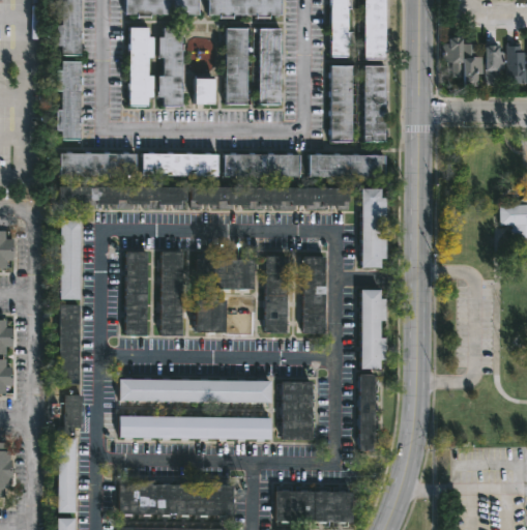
[(81,0),(82,54),(62,54),(62,45),(57,45),(57,27),(62,27),(62,9),(57,9),(57,0),(81,0)]
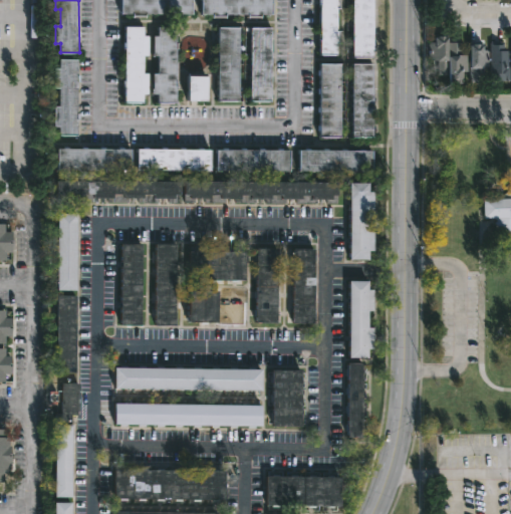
[(194,0),(193,16),(168,18),(168,16),(147,16),(147,19),(134,19),(134,16),(121,16),(121,0),(194,0)]
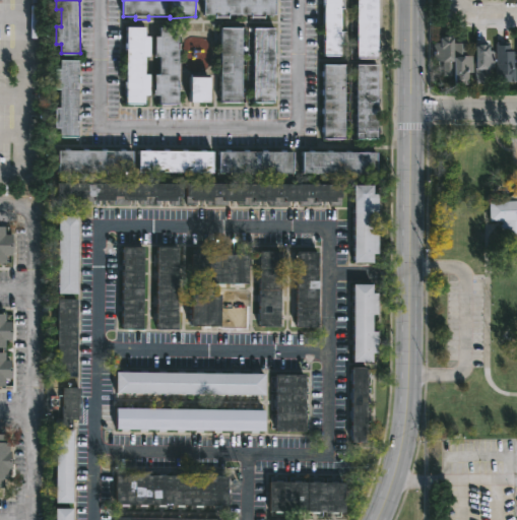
[(275,0),(275,16),(265,16),(265,20),(253,20),(253,16),(230,16),(230,20),(216,20),(216,16),(205,16),(205,0),(275,0)]
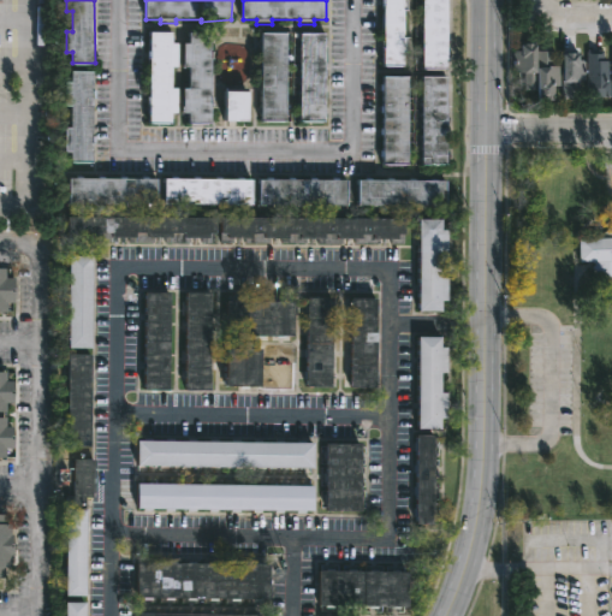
[(408,0),(408,12),(405,12),(405,35),(409,35),(409,51),(405,51),(405,66),(385,65),(386,47),(384,47),(385,9),(384,9),(384,1),(385,1),(385,0),(408,0)]
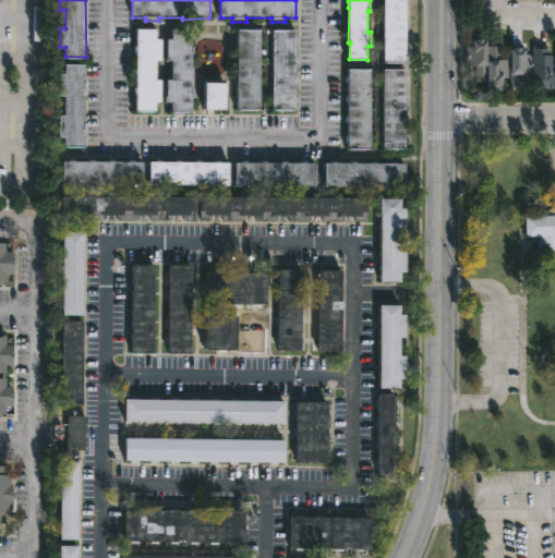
[(407,0),(408,62),(384,62),(384,0),(407,0)]
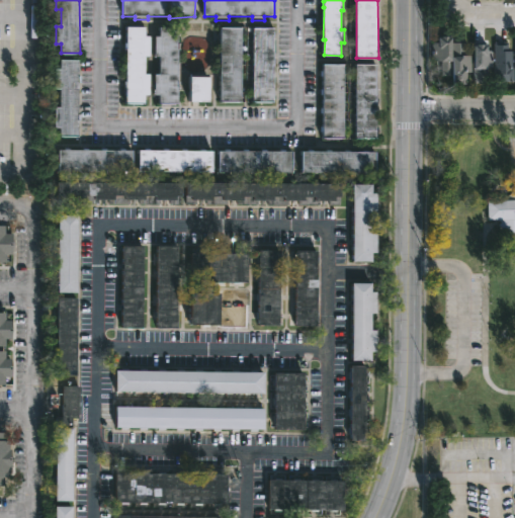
[(146,29),(146,37),(151,37),(150,56),(146,56),(146,73),(150,73),(150,93),(146,93),(146,104),(126,103),(126,86),(124,86),(124,80),(126,80),(126,51),(124,51),(124,45),(127,45),(127,29),(146,29)]
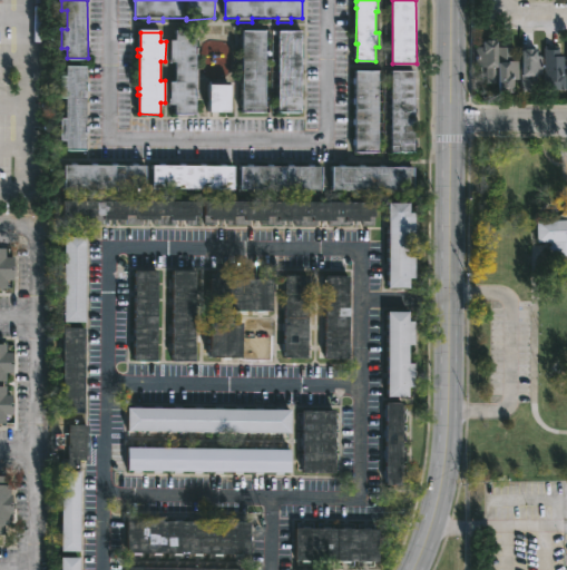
[(196,48),(196,56),(197,56),(196,114),(176,114),(176,104),(170,102),(170,80),(176,80),(176,60),(170,60),(170,42),(176,42),(176,32),(197,32),(196,48)]
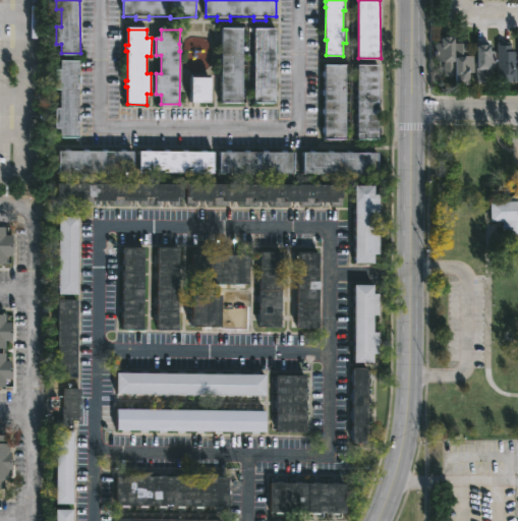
[(242,102),(222,102),(223,30),(243,30),(242,102)]
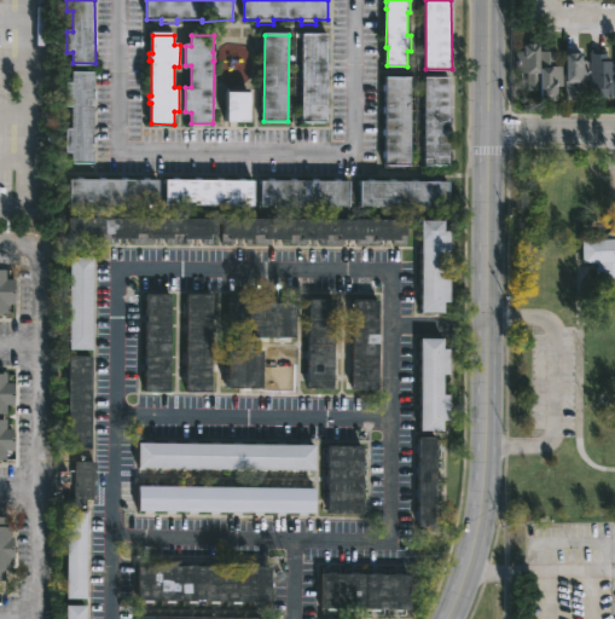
[(328,122),(302,122),(303,35),(329,36),(328,122)]
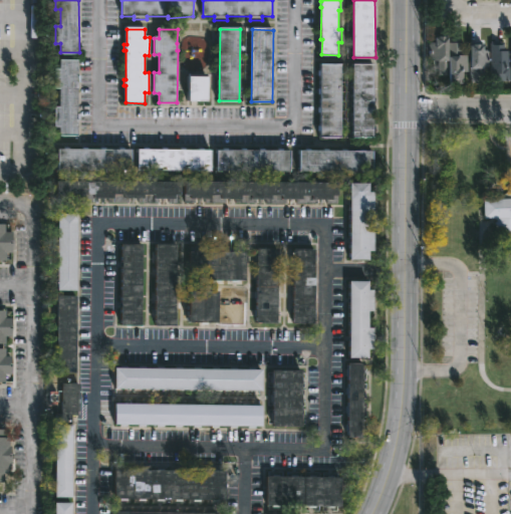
[(441,37),(445,38),(444,61),(446,61),(446,76),(438,76),(438,62),(428,62),(429,53),(428,45),(429,43),(431,43),(432,38),(441,37)]
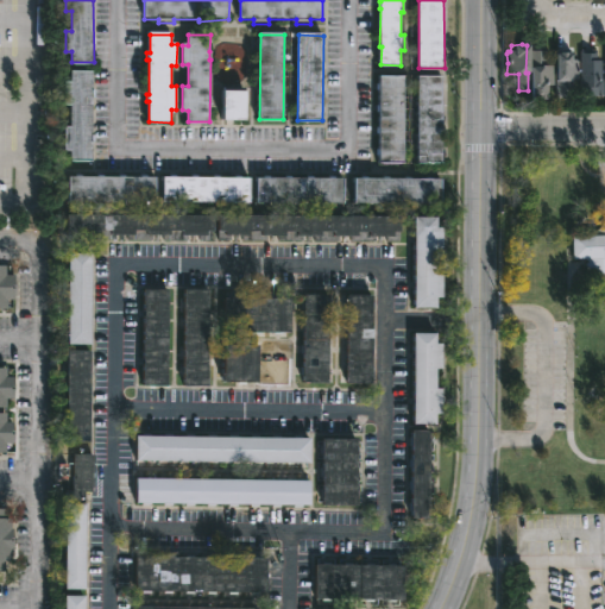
[(546,60),(546,67),(553,66),(553,86),(543,86),(543,101),(529,101),(528,68),(530,68),(530,51),(546,51),(546,60)]
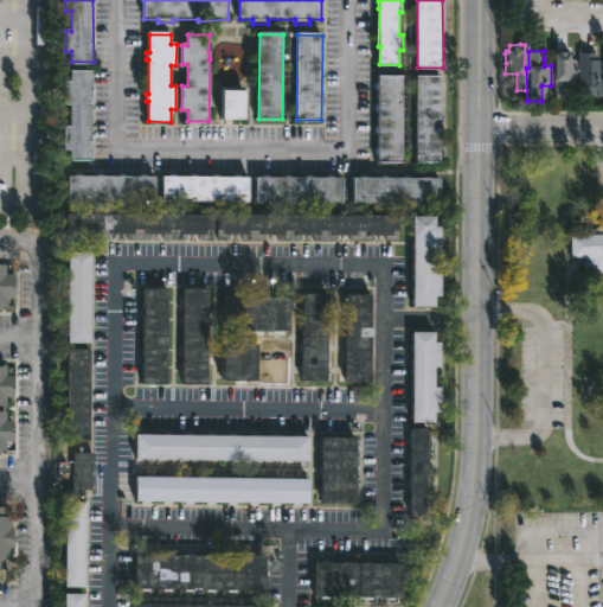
[(597,53),(597,62),(602,62),(602,97),(582,97),(581,52),(597,51),(597,53)]
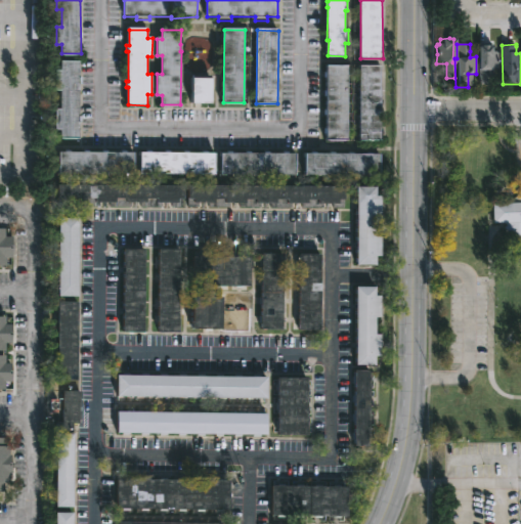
[(486,46),(486,47),(489,47),(489,52),(497,51),(498,69),(493,69),(493,76),(489,76),(490,85),(479,85),(478,71),(477,72),(476,47),(486,46)]
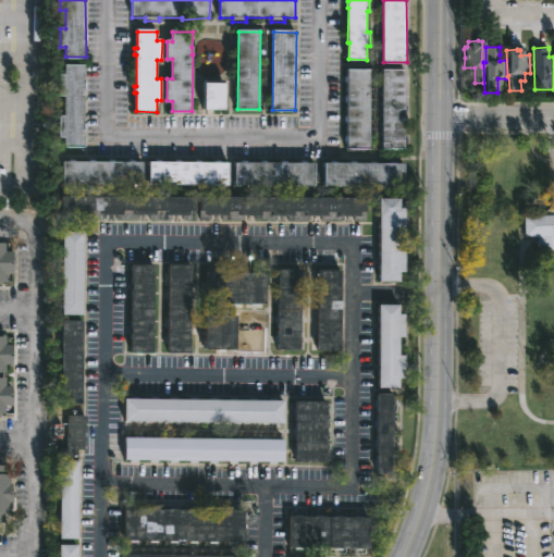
[(84,79),(84,86),(85,86),(86,122),(84,122),(84,127),(86,127),(86,145),(64,146),(64,136),(59,136),(59,114),(65,114),(64,95),(60,95),(60,72),(65,72),(65,63),(85,63),(85,79),(84,79)]
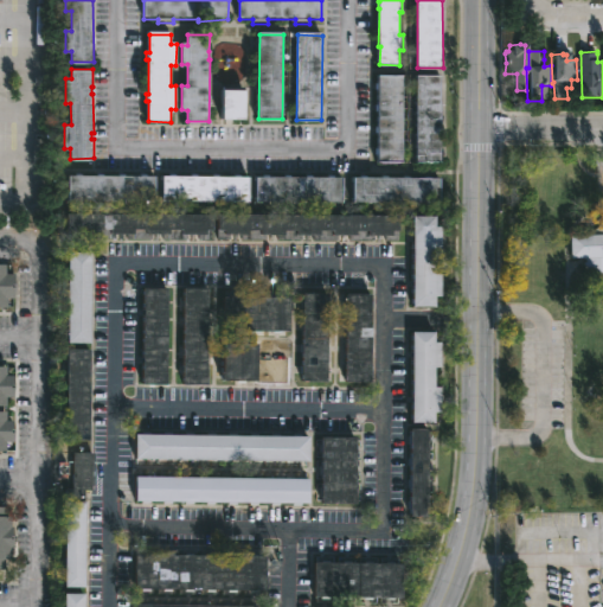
[(404,163),(378,163),(379,74),(404,74),(404,163)]
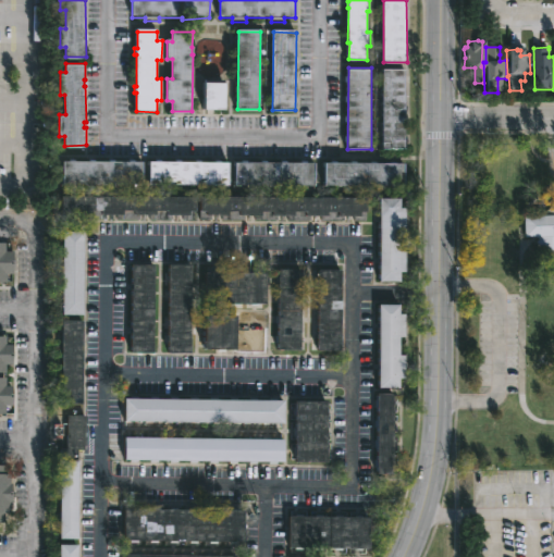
[(384,149),(382,149),(383,67),(406,69),(406,149),(384,149)]
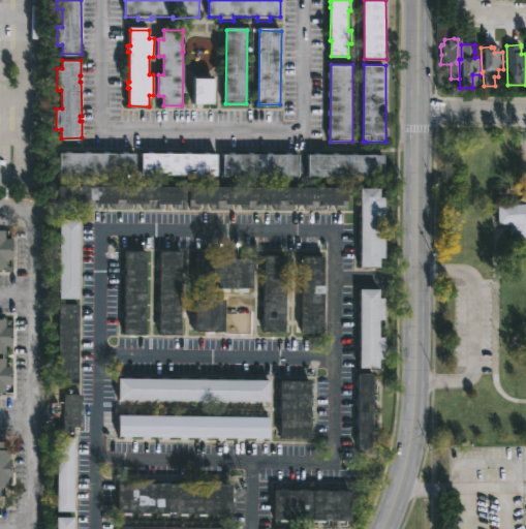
[(194,103),(194,76),(214,76),(213,104),(194,103)]
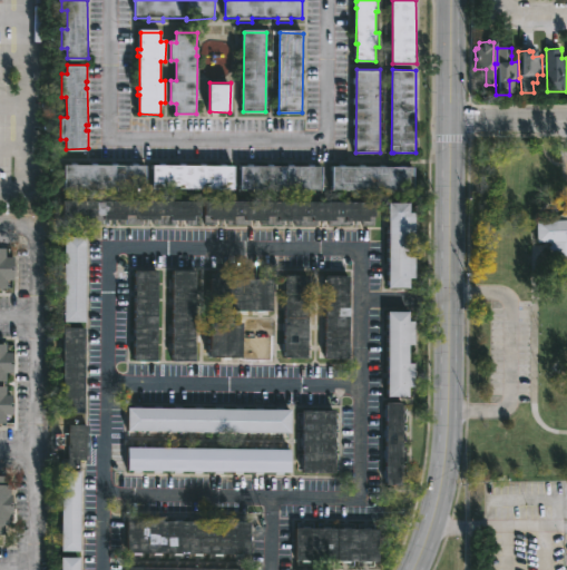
[(146,187),(65,187),(65,164),(146,164),(146,187)]
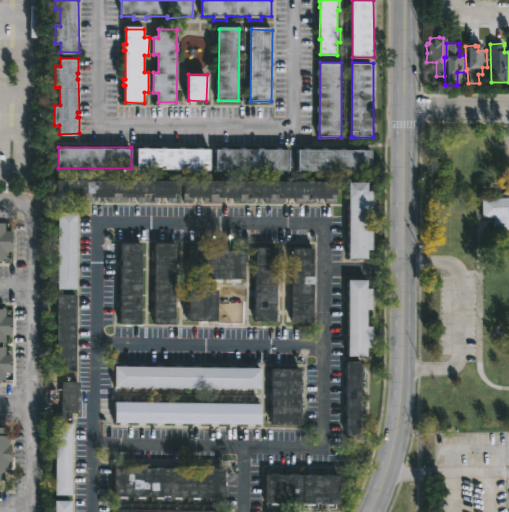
[(210,169),(137,168),(138,147),(211,148),(210,169)]
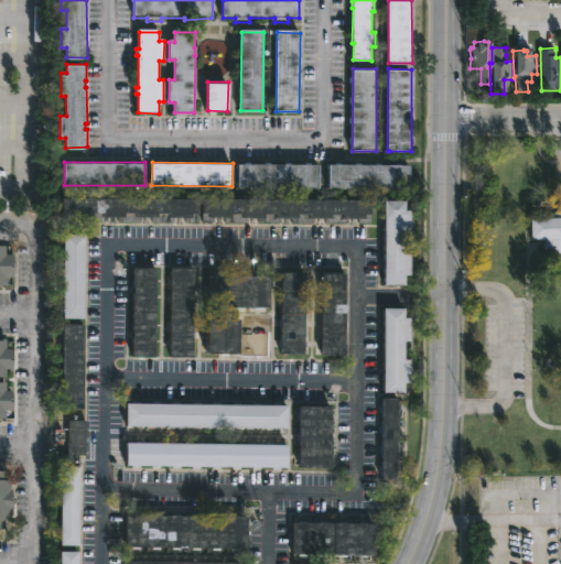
[(319,186),(239,186),(239,163),(320,163),(319,186)]
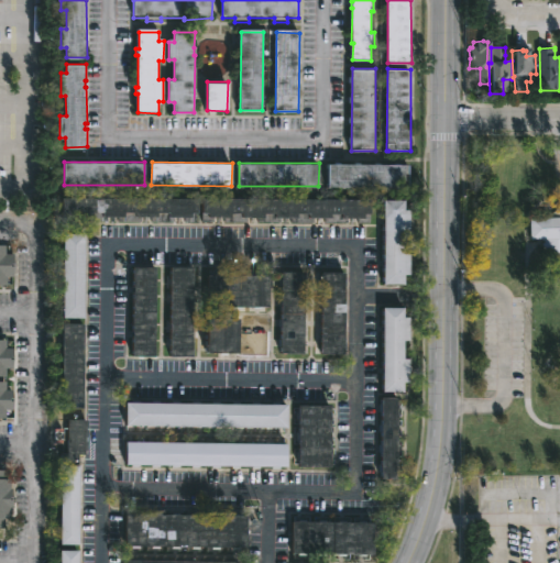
[(409,187),(329,186),(329,163),(409,164),(409,187)]
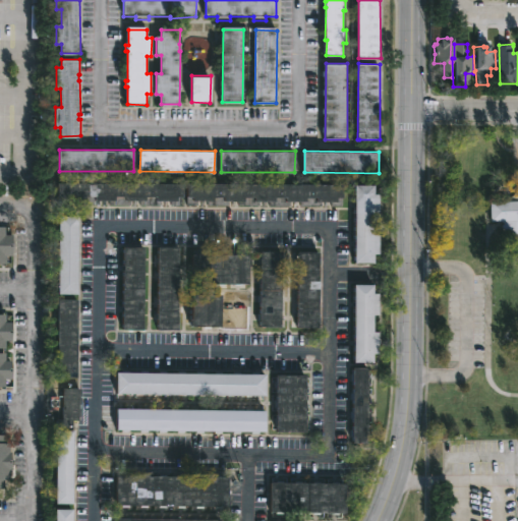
[(183,183),(183,196),(178,196),(178,200),(158,200),(158,196),(147,196),(147,200),(126,199),(126,196),(116,196),(116,200),(97,200),(97,194),(84,193),(84,199),(79,200),(70,200),(70,198),(65,198),(65,196),(58,196),(59,182),(183,183)]
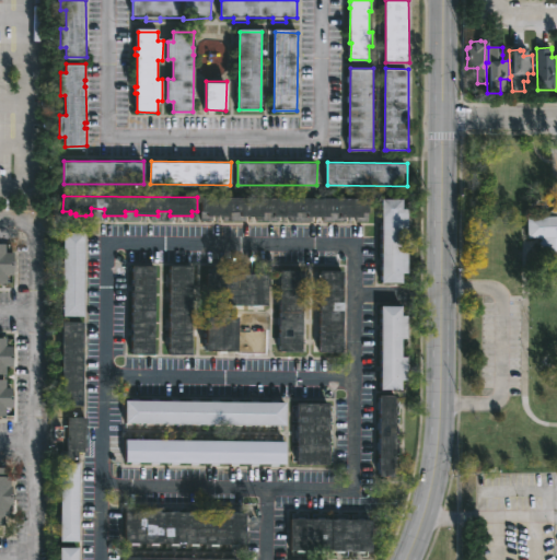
[(370,198),(370,213),(364,213),(364,217),(341,217),(341,212),(336,211),(328,211),(327,216),(310,216),(310,211),(304,211),(304,212),(298,212),(298,217),(275,216),(275,209),(271,209),(271,211),(264,211),(264,217),(241,216),(242,211),(231,211),(231,216),(208,214),(208,211),(202,211),(202,197),(370,198)]
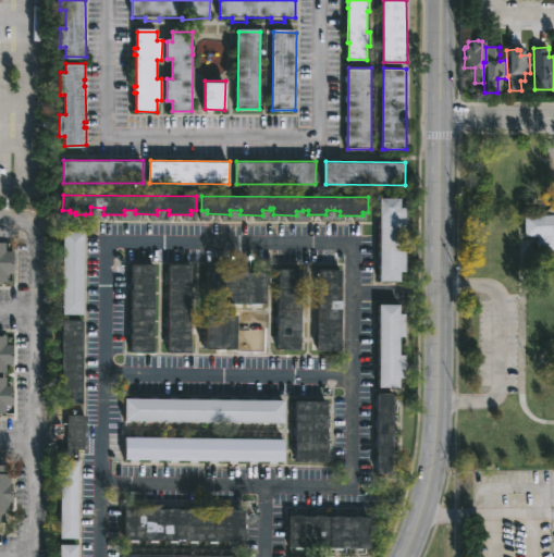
[(402,197),(402,207),(406,207),(406,230),(401,230),(401,248),(407,248),(407,272),(402,272),(402,282),(380,282),(381,197),(402,197)]
